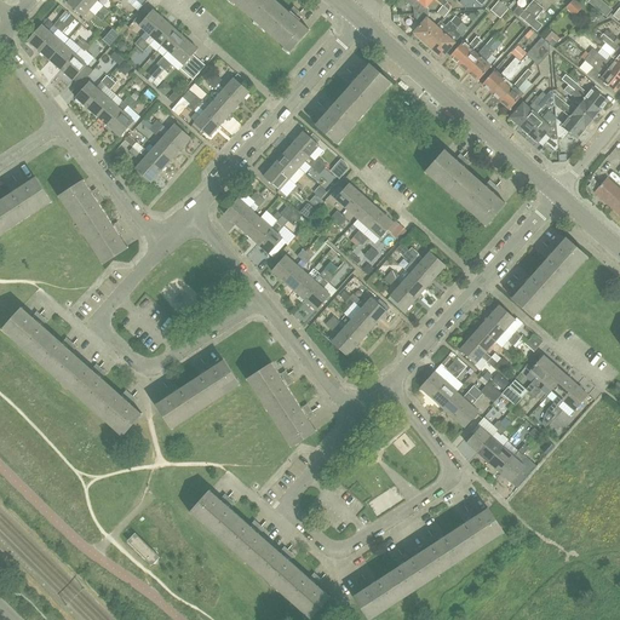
[(84,17),(93,5),(87,0),(70,0),(68,3),(84,17)]
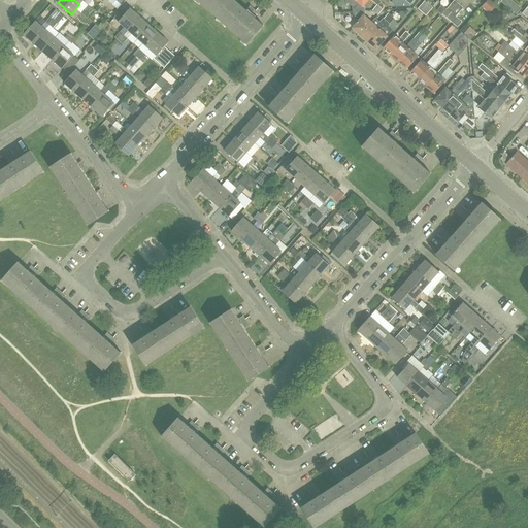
[(196,0),(221,22),(237,3),(233,0),(196,0)]
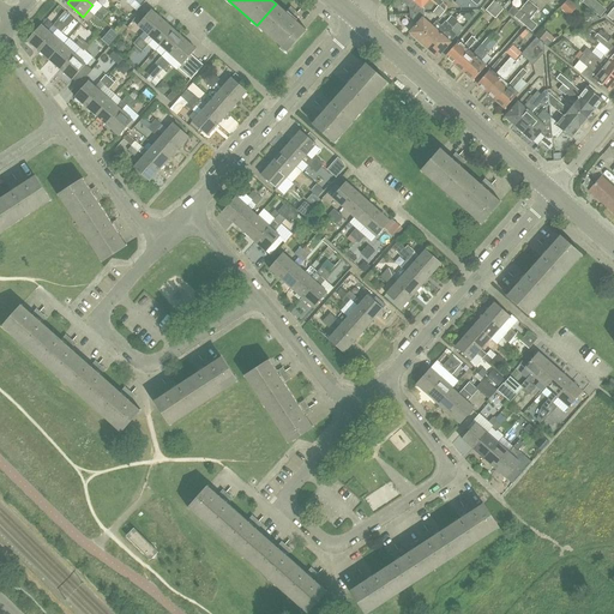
[(410,14),(425,13),(425,10),(422,8),(428,0),(403,0),(402,1),(410,7),(409,8),(410,14)]
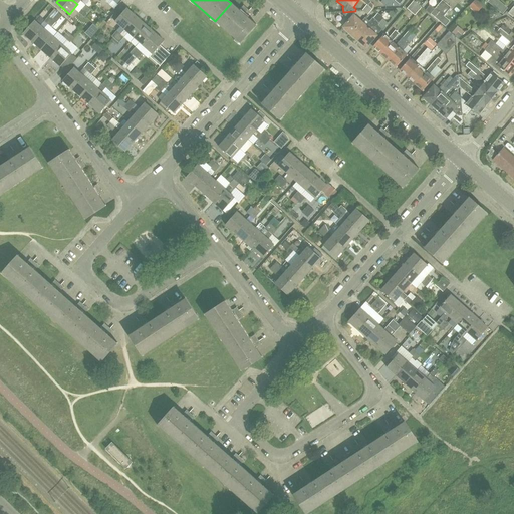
[(360,0),(366,5),(371,9),(375,6),(368,0),(360,0)]
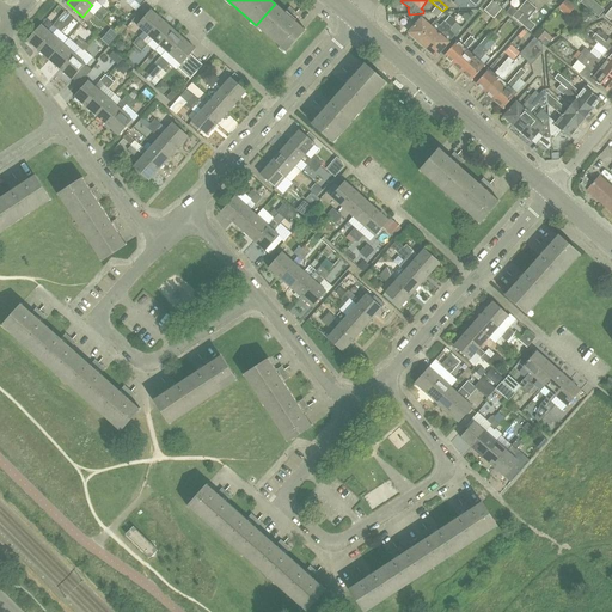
[(515,8),(509,16),(512,17),(513,17),(522,25),(528,19),(537,10),(527,0),(518,11),(515,8)]
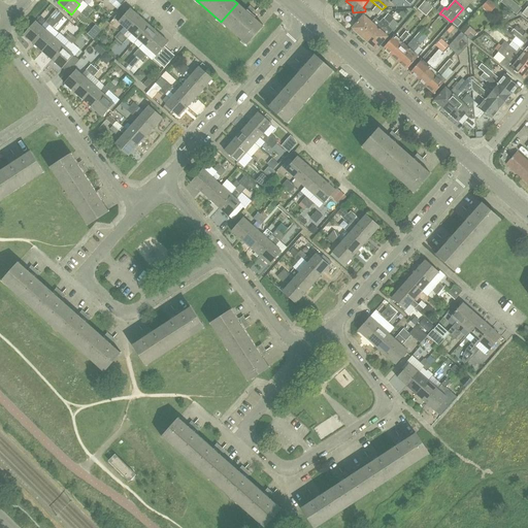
[(488,0),(477,10),(489,15),(496,6),(489,0),(488,0)]
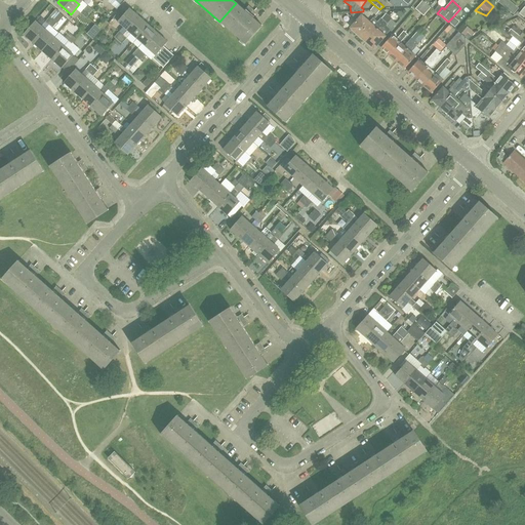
[(513,14),(518,8),(507,0),(500,0),(498,2),(513,14)]
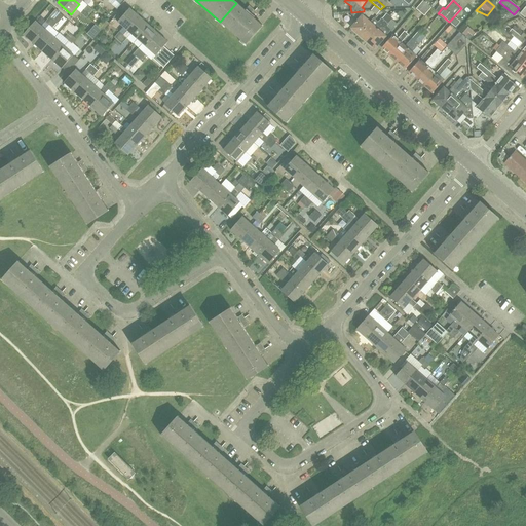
[(423,1),(416,8),(424,15),(431,8),(423,1)]
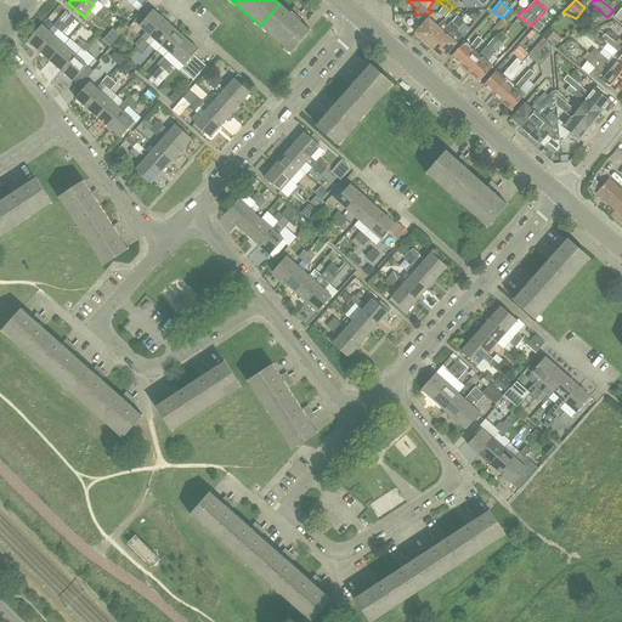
[(290,13),(280,4),(260,26),(290,52),(289,52),(290,54),(310,30),(310,29),(309,30),(294,17),(293,18),(289,16),(290,13)]
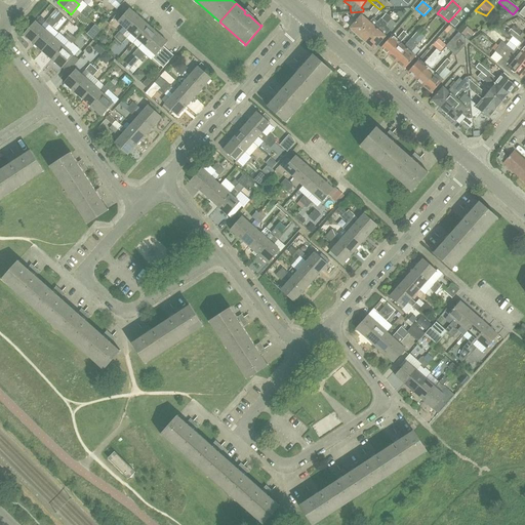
[(86,4),(83,8),(89,13),(92,10),(86,4)]
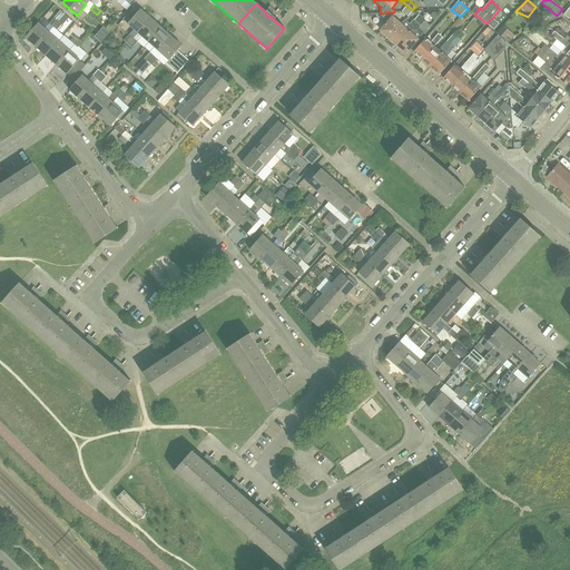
[(94,19),(97,15),(90,9),(86,13),(94,19)]
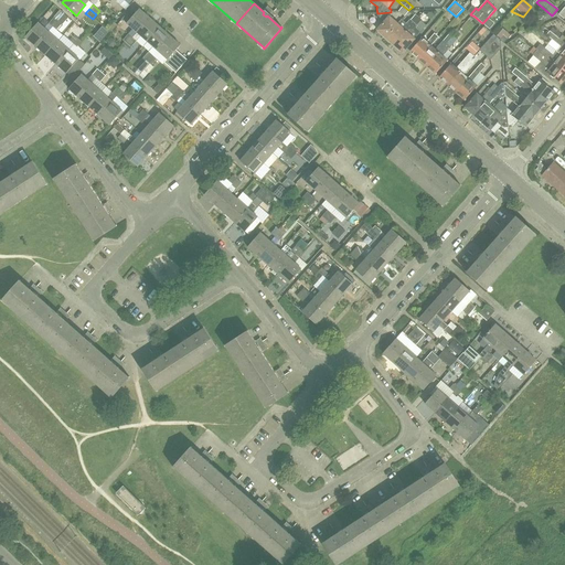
[(127,23),(137,32),(150,18),(139,9),(127,23)]
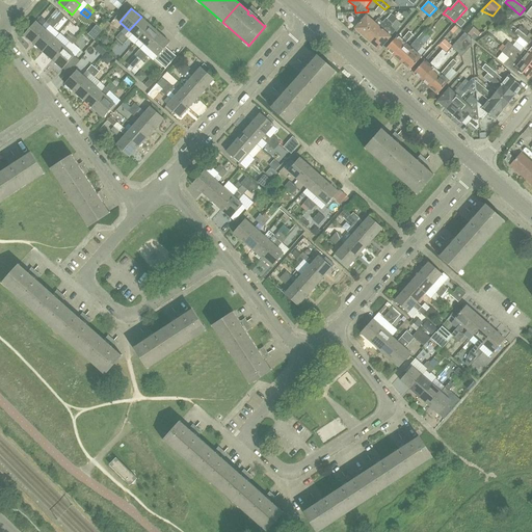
[(45,22),(49,25),(54,20),(60,12),(56,9),(45,22)]
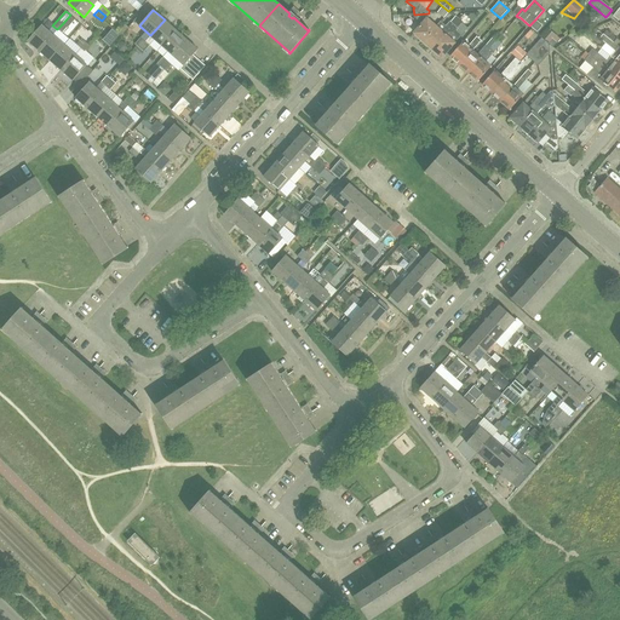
[(424,41),(436,27),(428,19),(429,17),(429,13),(414,15),(414,19),(422,24),(414,33),(415,34),(415,35),(418,39),(420,39),(424,41)]
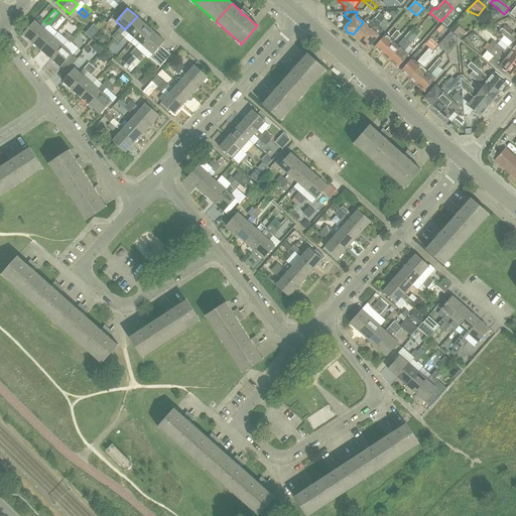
[(488,14),(486,19),(492,21),(504,16),(500,12),(494,15),(492,14),(489,15),(488,14)]
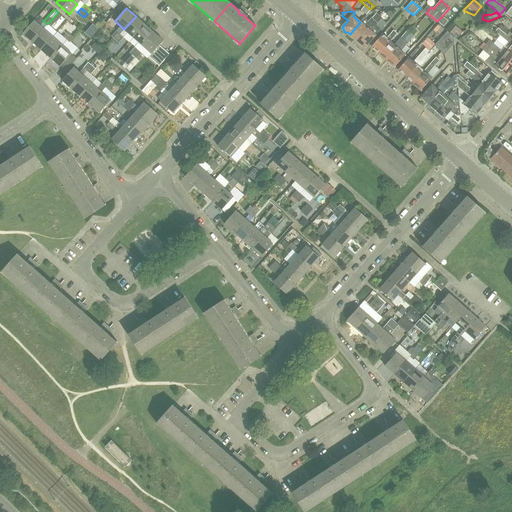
[(354,38),(357,41),(378,17),(375,13),(368,22),(364,18),(360,22),(350,34),(350,35),(350,36),(353,38),(354,38)]
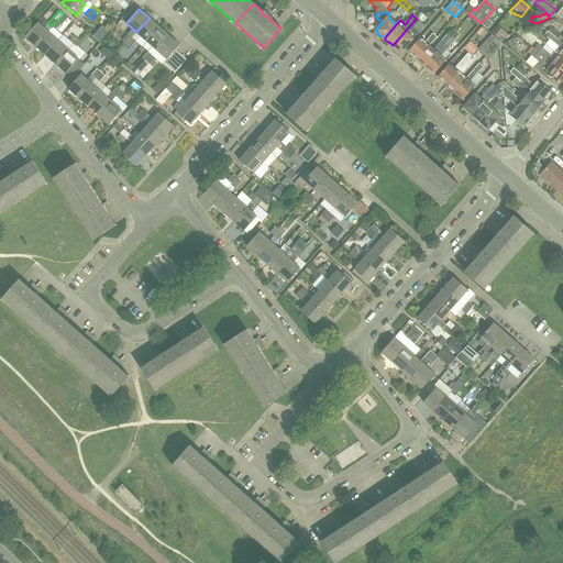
[(159,26),(150,18),(136,32),(146,41),(159,26)]
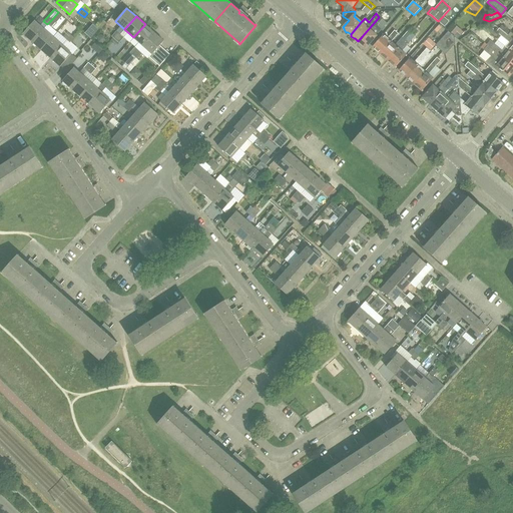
[(443,16),(438,21),(444,26),(449,21),(443,16)]
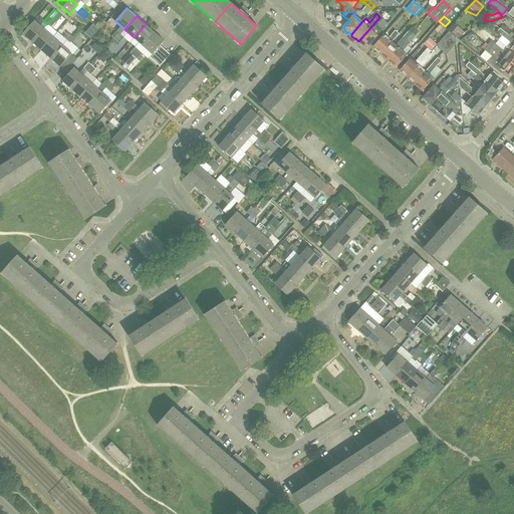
[(382,19),(379,17),(358,41),(361,43),(361,44),(363,47),(365,47),(366,47),(372,40),(382,29),(377,25),(382,19)]
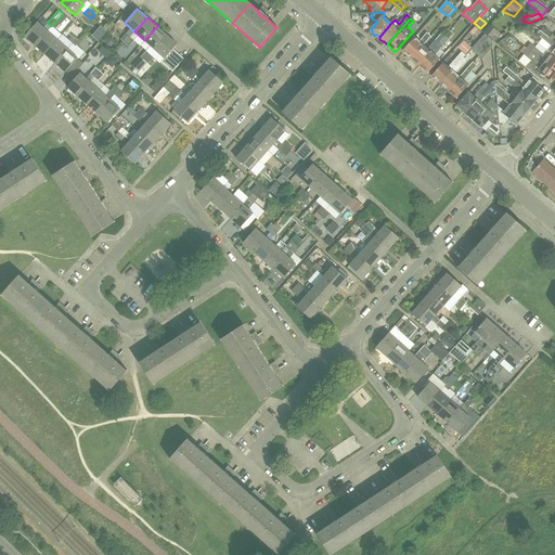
[(60,24),(56,21),(51,26),(55,30),(60,24)]
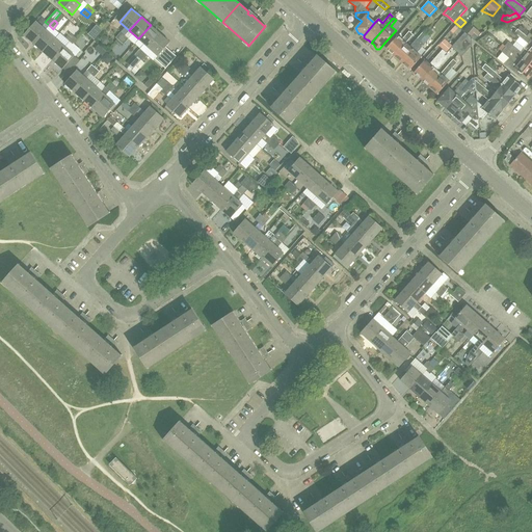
[(24,34),(33,43),(45,30),(35,21),(24,34)]
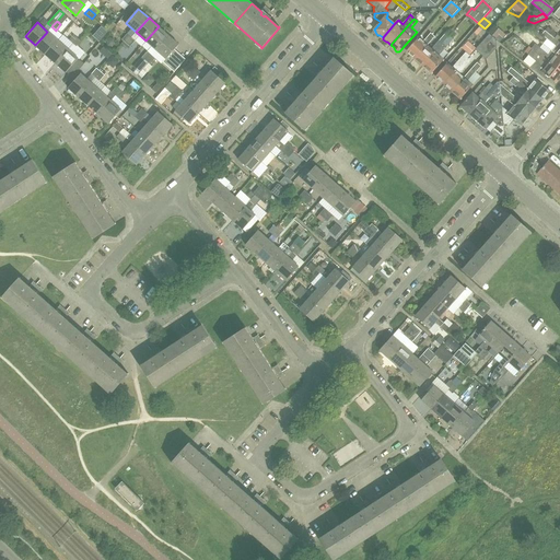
[(106,28),(109,32),(116,24),(113,22),(106,28)]
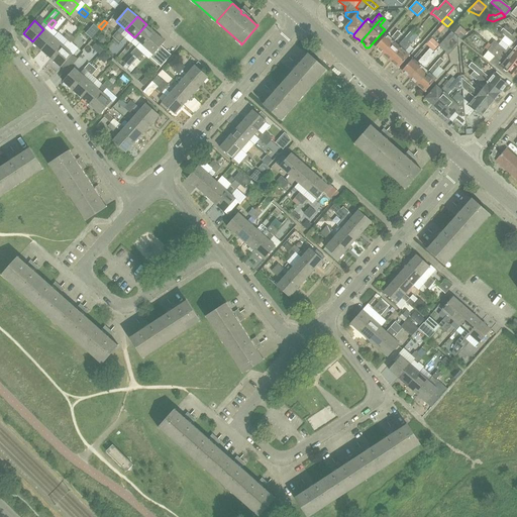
[(456,23),(450,29),(458,36),(464,30),(456,23)]
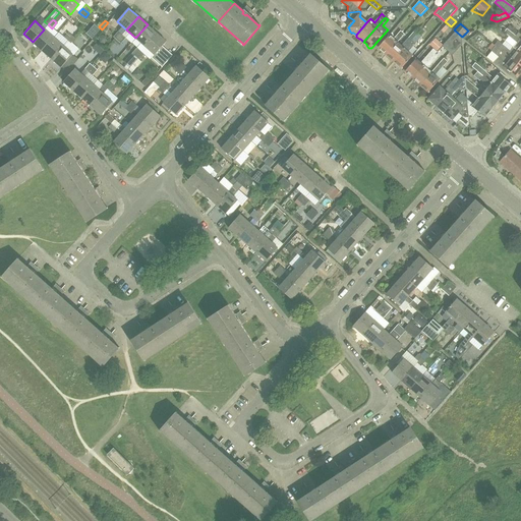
[(135,38),(145,47),(157,33),(148,24),(135,38)]
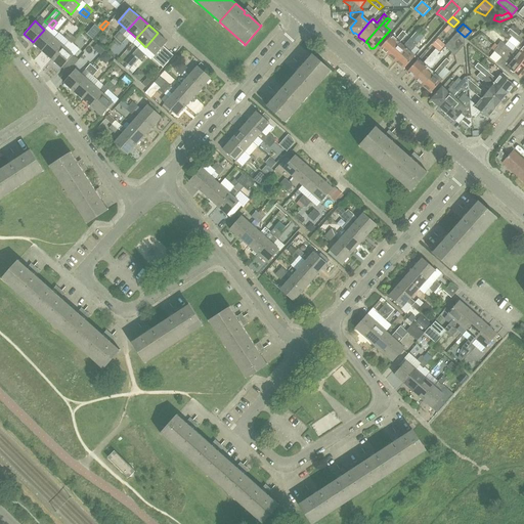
[(523,34),(513,25),(510,29),(523,40),(523,34)]
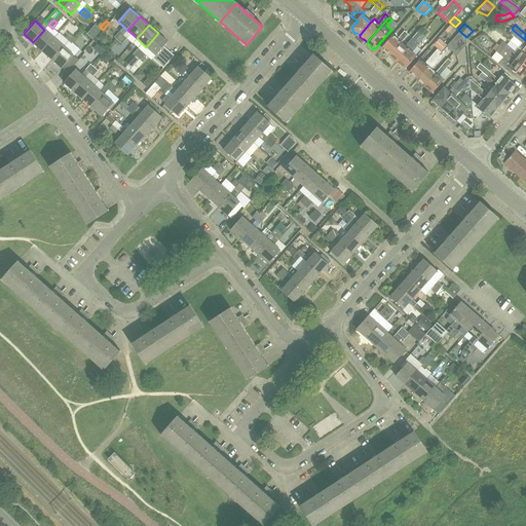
[(102,31),(96,26),(87,35),(94,40),(102,31)]
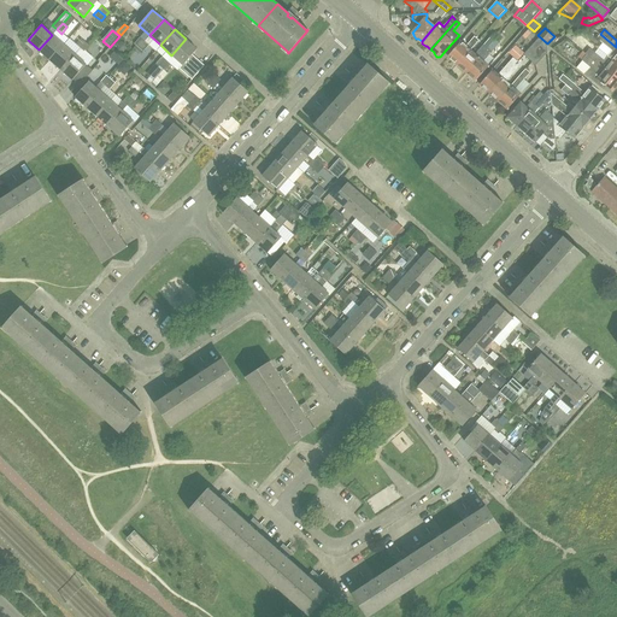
[(616,63),(616,47),(600,34),(597,37),(612,51),(607,56),(616,63)]
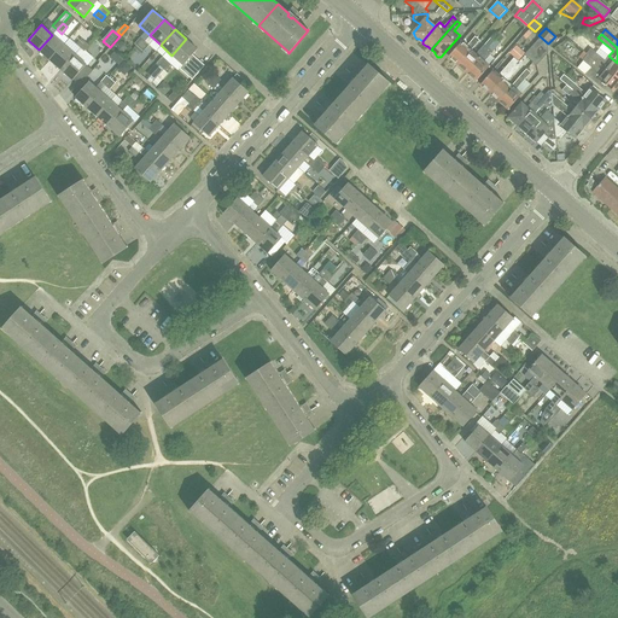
[(52,35),(39,50),(50,60),(64,45),(52,35)]
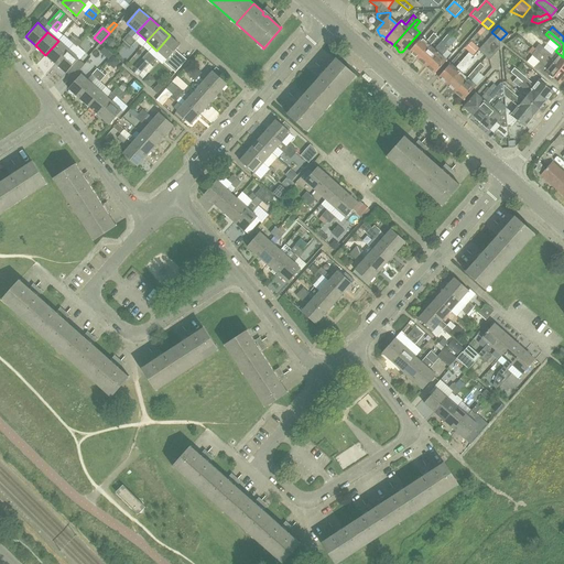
[(122,40),(127,43),(132,38),(128,34),(122,40)]
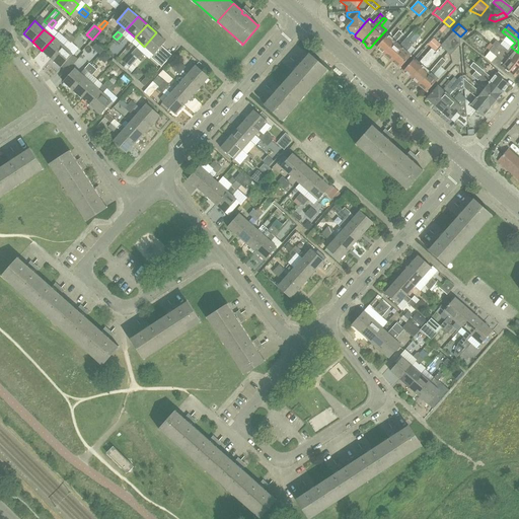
[(376,48),(384,54),(395,42),(402,34),(398,31),(391,39),(387,34),(383,40),(376,48)]
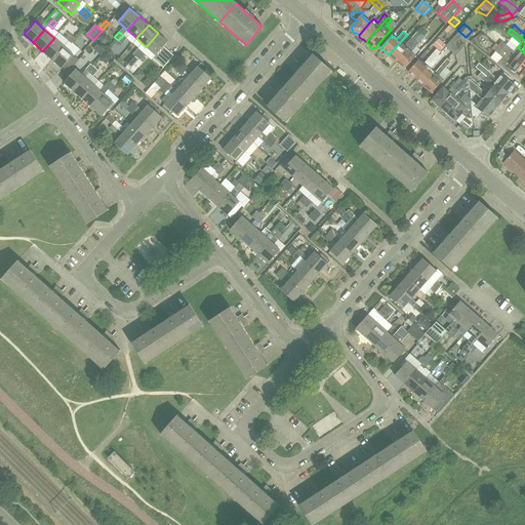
[(389,54),(397,62),(421,35),(417,32),(404,46),(400,42),(389,54)]
